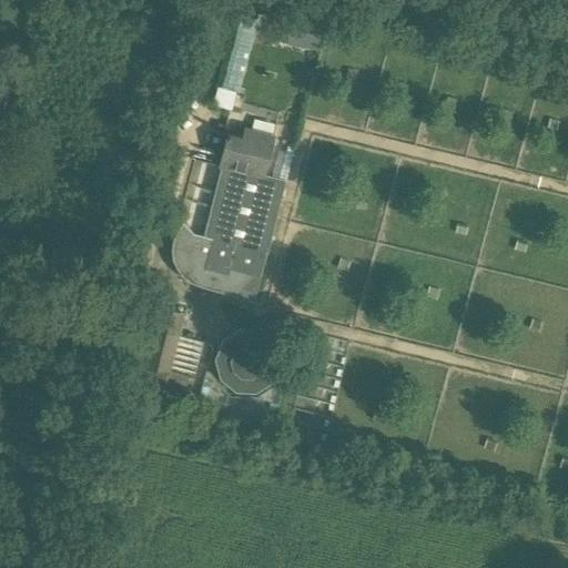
[(259,18),(257,23),(279,28),(281,17),(260,12),(259,18)]
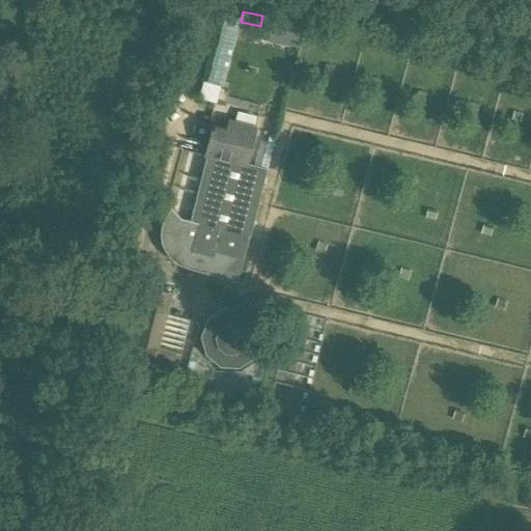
[(225,87),(238,19),(225,17),(213,85),(225,87)]
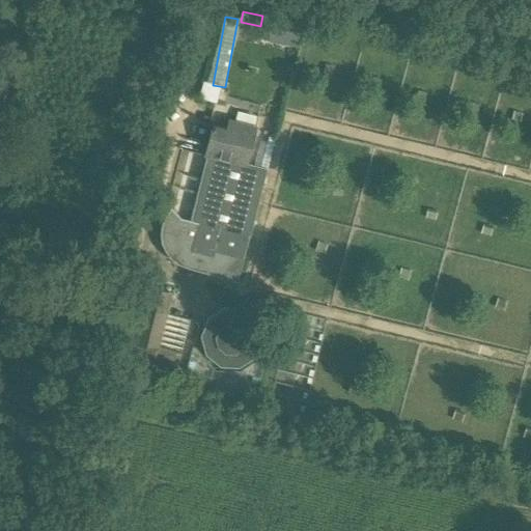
[(288,31),(286,44),(297,46),(300,33),(288,31)]
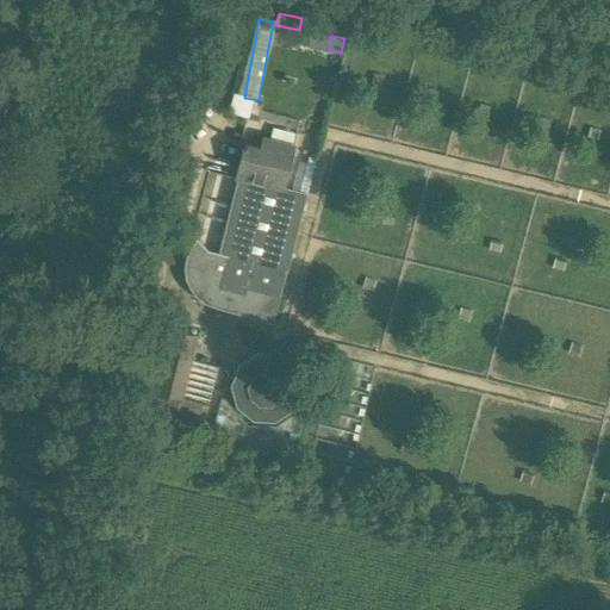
[(373,73),(371,81),(381,83),(384,76),(373,73)]
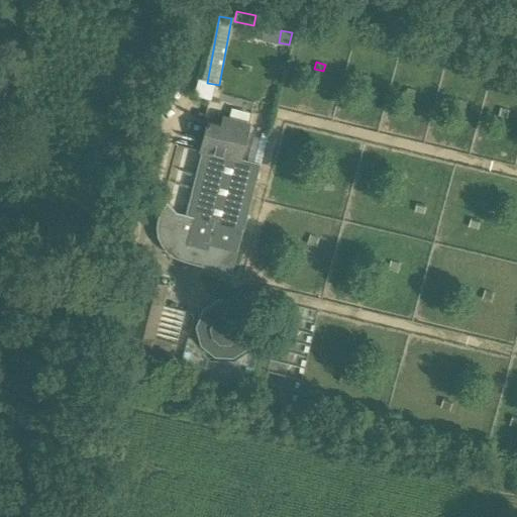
[(364,76),(362,82),(370,85),(372,78),(364,76)]
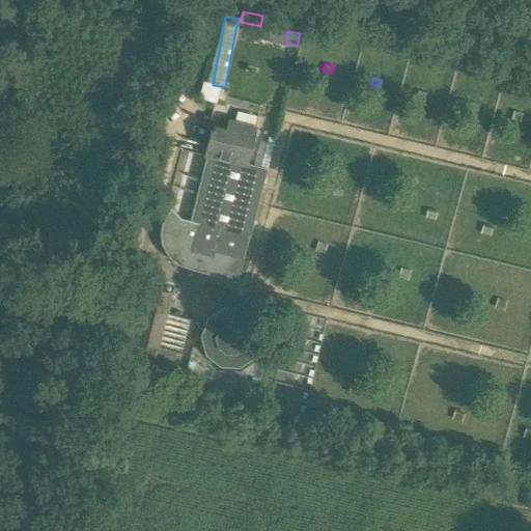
[(207,100),(211,91),(200,87),(197,96),(207,100)]
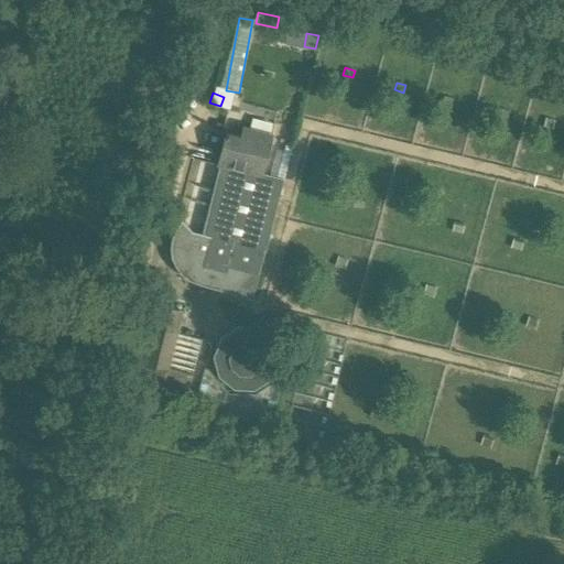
[(444,96),(442,104),(451,107),(453,99),(444,96)]
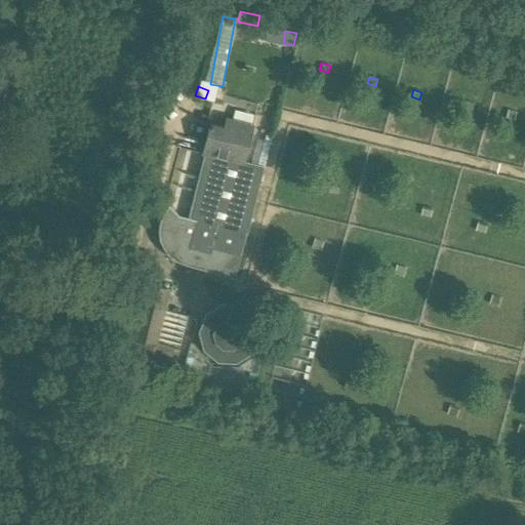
[(466,102),(463,108),(472,111),(474,104),(466,102)]
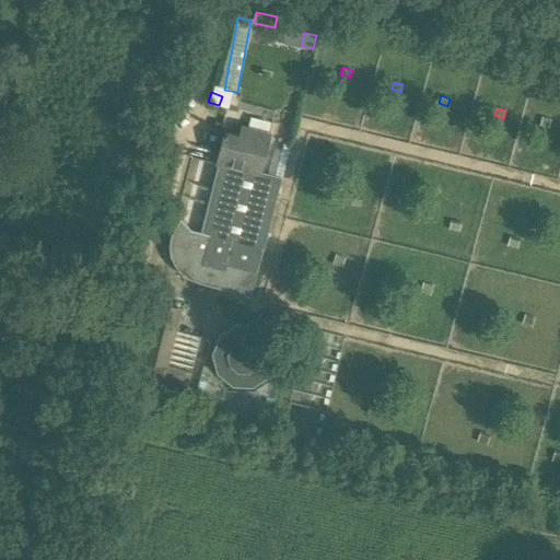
[(541,117),(539,125),(549,127),(550,120),(541,117)]
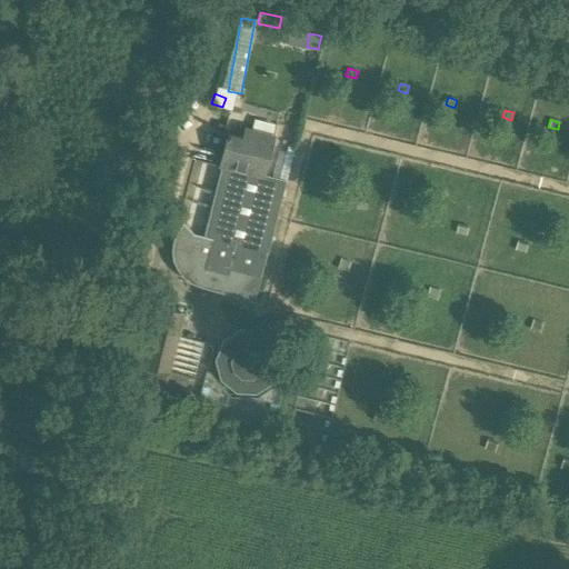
[(263,177),(275,136),(261,132),(251,130),(248,139),(228,135),(219,167),(230,170),(212,239),(193,233),(183,225),(177,232),(173,241),(172,251),(173,260),(178,262),(186,273),(192,279),(202,281),(222,288),(222,289),(252,297),(258,276),(260,276),(267,252),(236,245),(253,175),(263,177)]
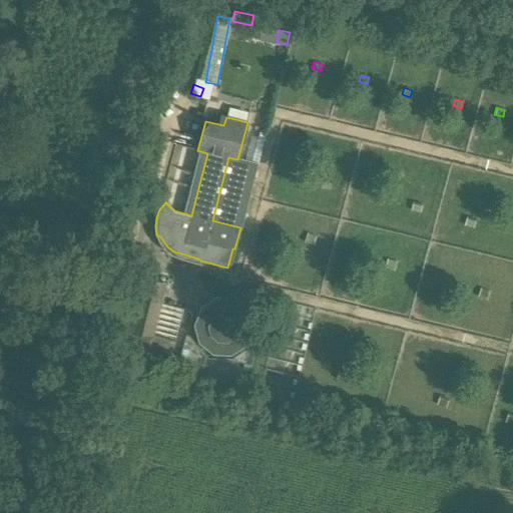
[(322,180),(321,187),(330,189),(331,182),(322,180)]
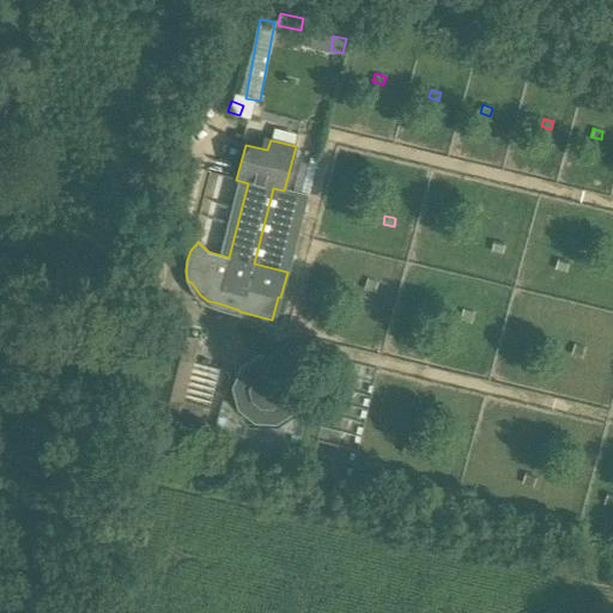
[(492,242),(491,250),(502,253),(503,244),(492,242)]
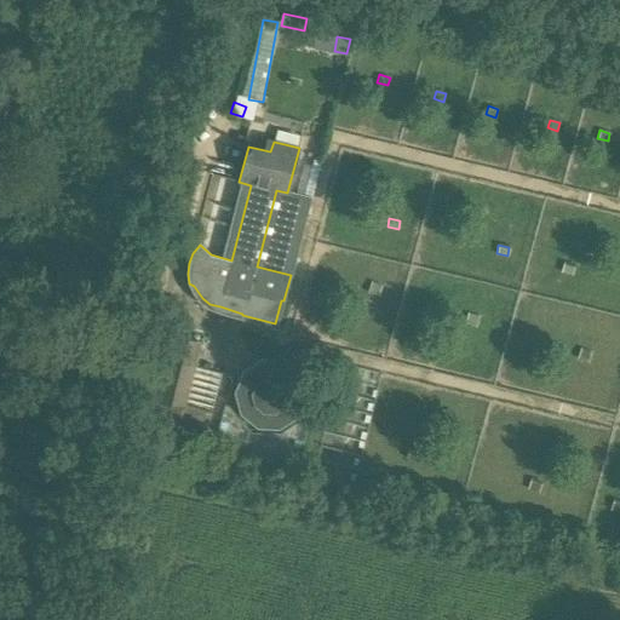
[(564,263),(562,271),(572,274),(574,267),(564,263)]
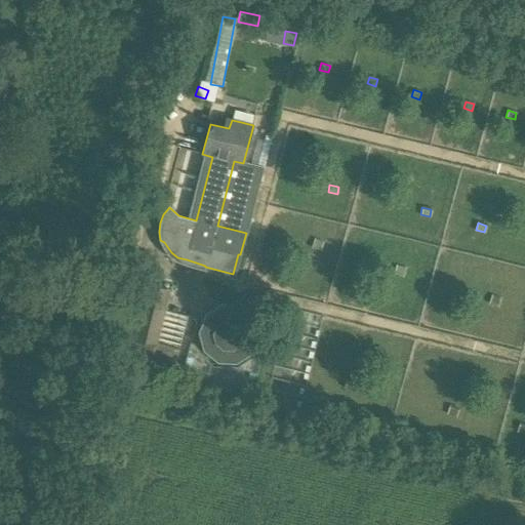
[(314,239),(312,246),(321,248),(323,242),(314,239)]
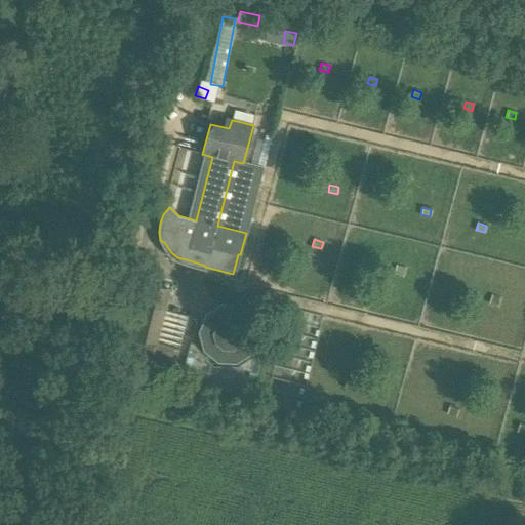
[(396,266),(394,272),(403,275),(405,268),(396,266)]
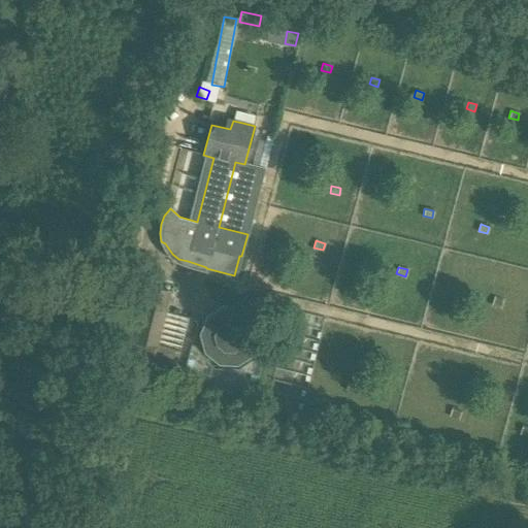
[(170,367),(175,351),(156,345),(169,292),(144,286),(135,322),(137,322),(132,341),(133,341),(130,356),(151,361),(150,362),(170,367)]
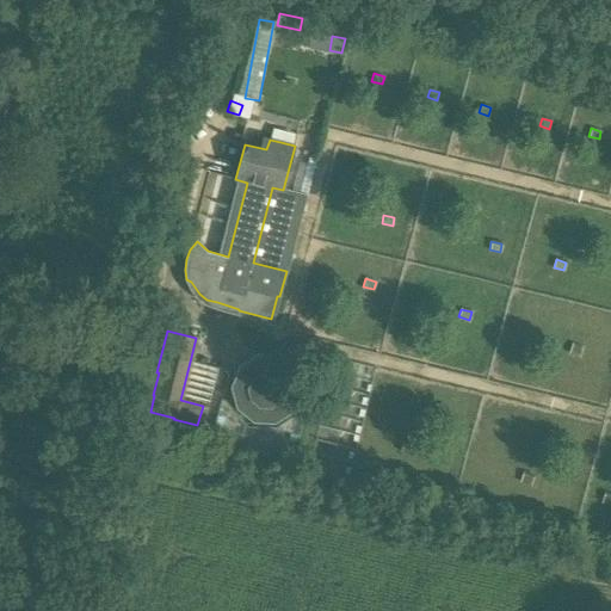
[(572,344),(569,351),(580,355),(582,346),(572,344)]
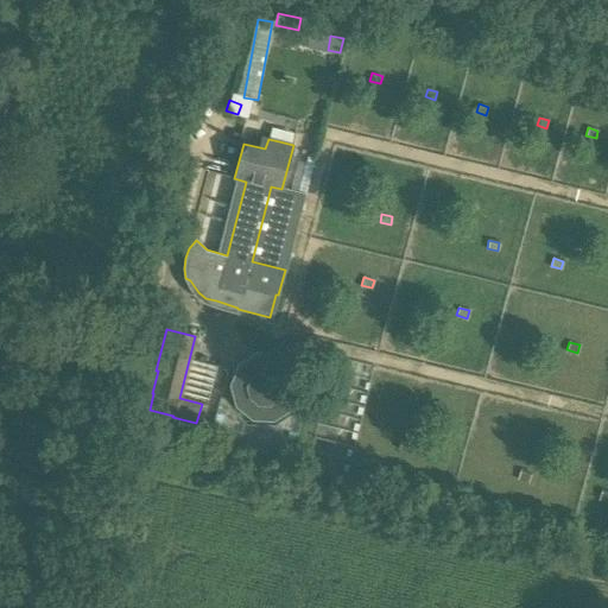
[(274,419),(291,407),(299,388),(293,368),(277,355),(255,354),(239,366),(230,385),(236,405),(253,418),(274,419)]
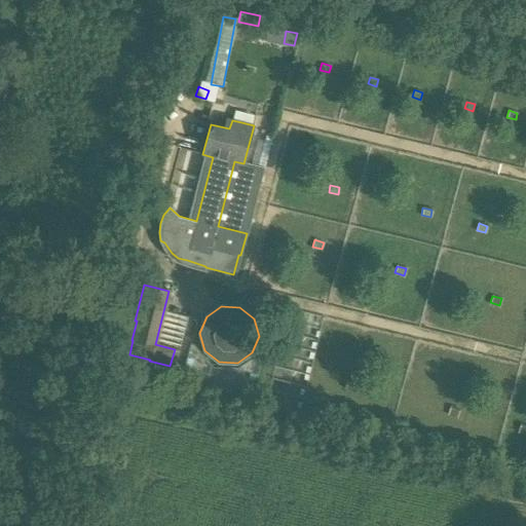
[(273,391),(307,392),(308,358),(274,357),(273,391)]
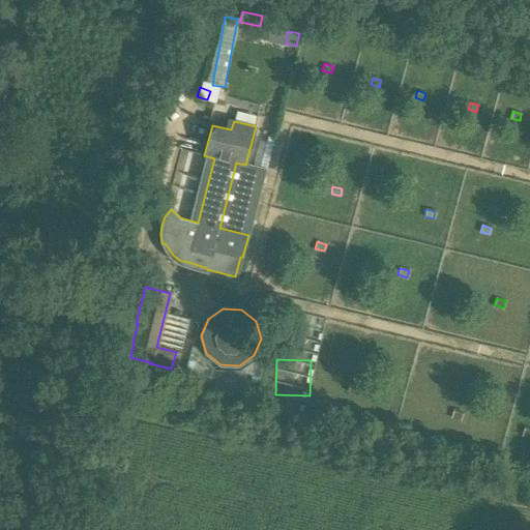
[(349,382),(347,389),(356,392),(358,385),(349,382)]
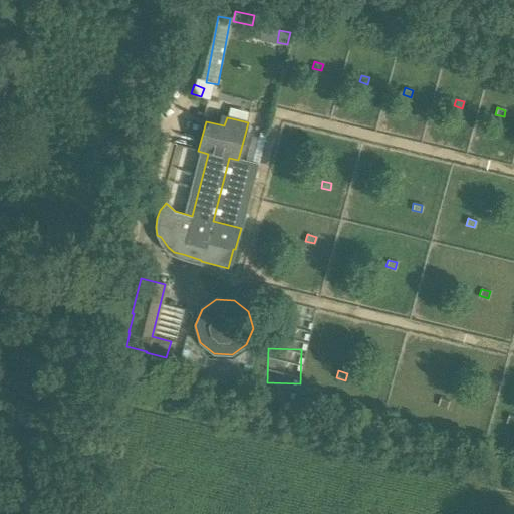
[(440,398),(438,405),(446,408),(449,401),(440,398)]
